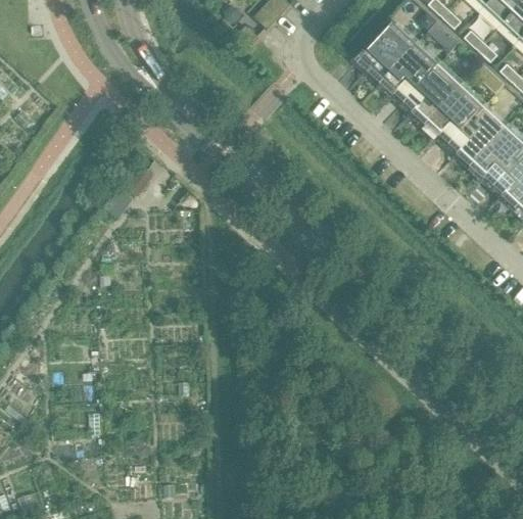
[(278,15),(284,9),(274,0),(267,0),(264,3),(278,15)]
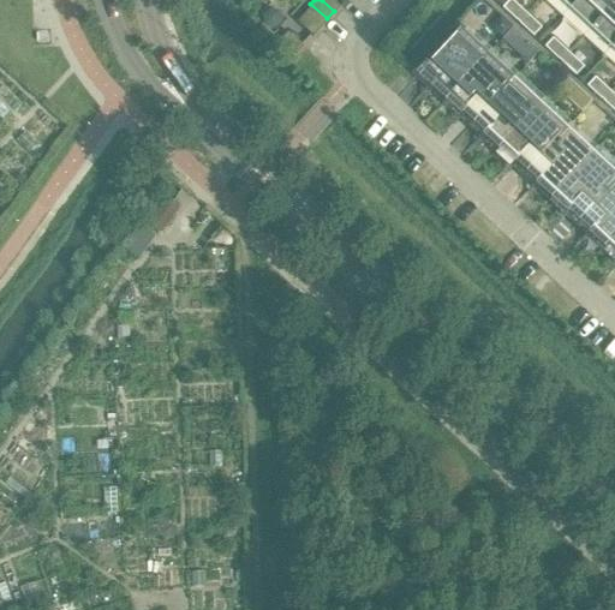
[(334,11),(340,4),(336,0),(322,0),(334,11)]
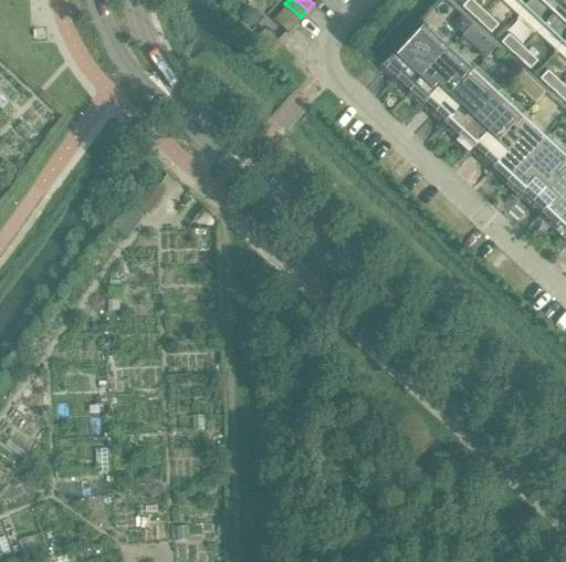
[(484,10),(474,0),(467,0),(462,4),(477,18),(484,10)]
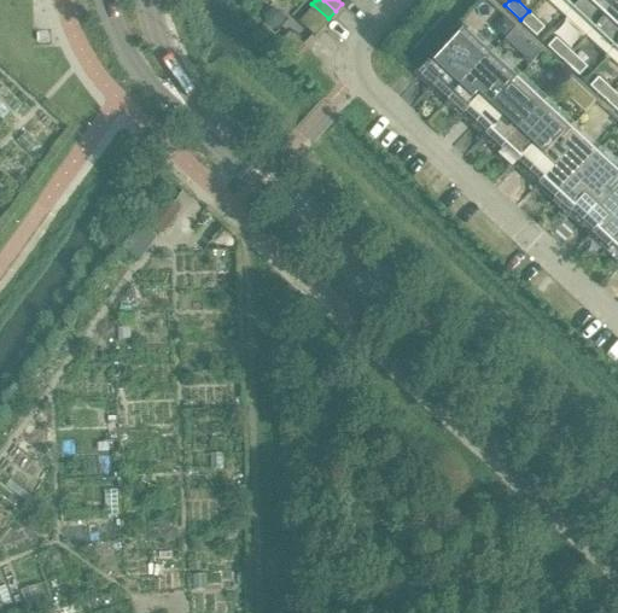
[(551,0),(565,13),(577,0),(551,0)]
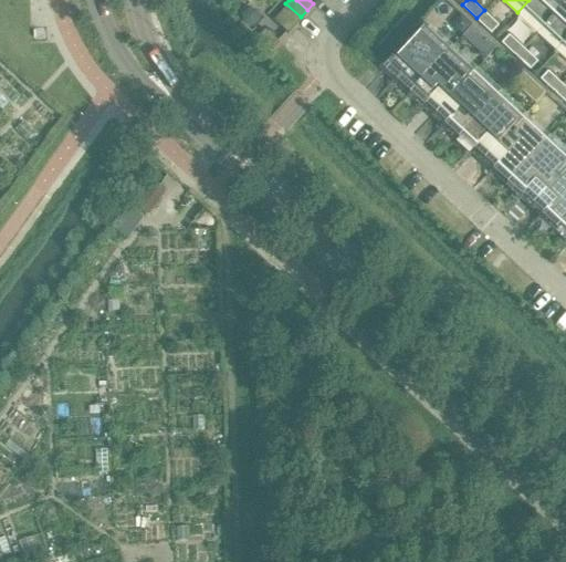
[(536,30),(563,0),(528,0),(517,12),(536,30)]
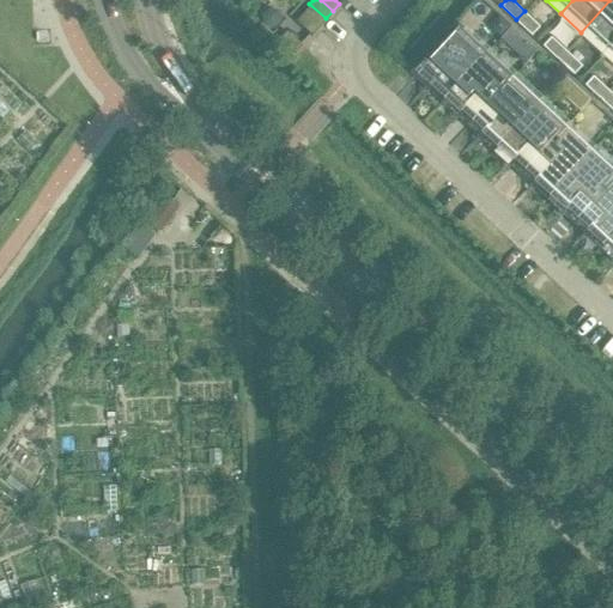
[(602,53),(612,40),(612,0),(610,0),(581,32),(602,53)]
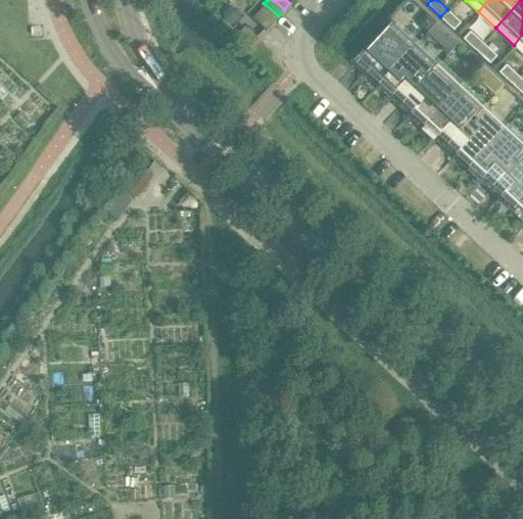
[(272,21),(278,15),(264,3),(258,9),(272,21)]
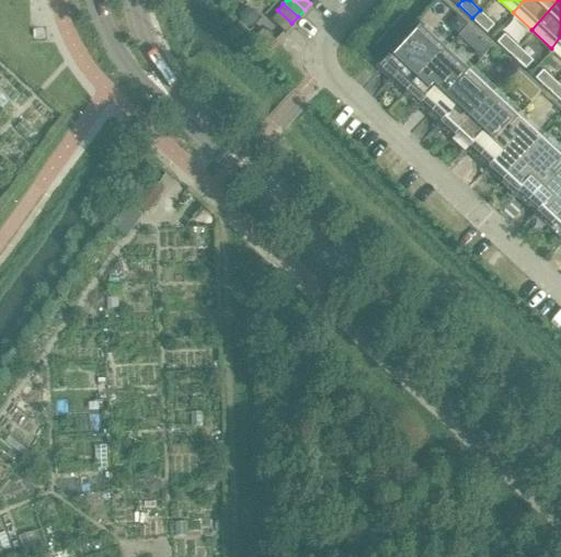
[(287,31),(292,23),(277,10),(271,16),(287,31)]
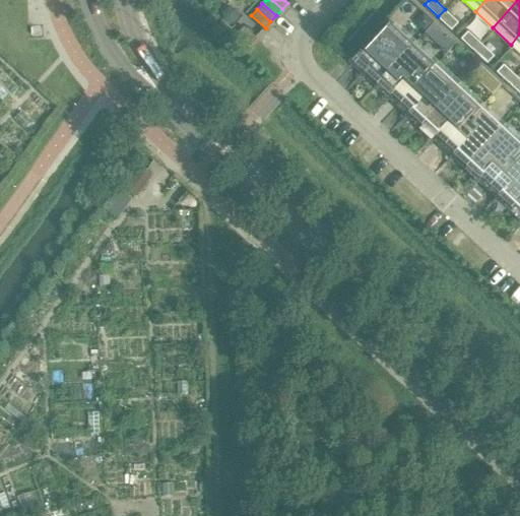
[(457,20),(445,9),(438,16),(450,28),(457,20)]
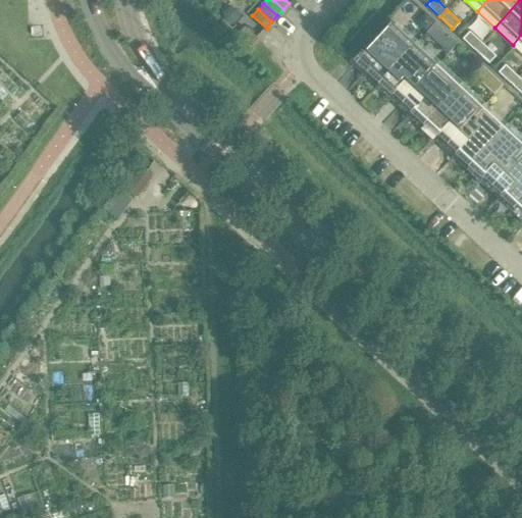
[(381,79),(413,44),(390,22),(354,61),(365,71),(369,67),(381,79)]
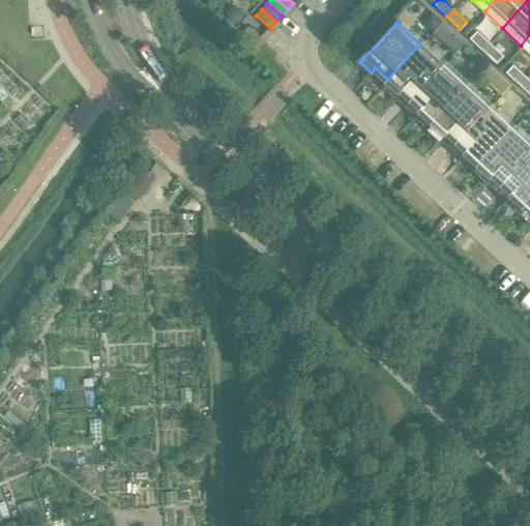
[(256,45),(262,37),(247,25),(241,31),(256,45)]
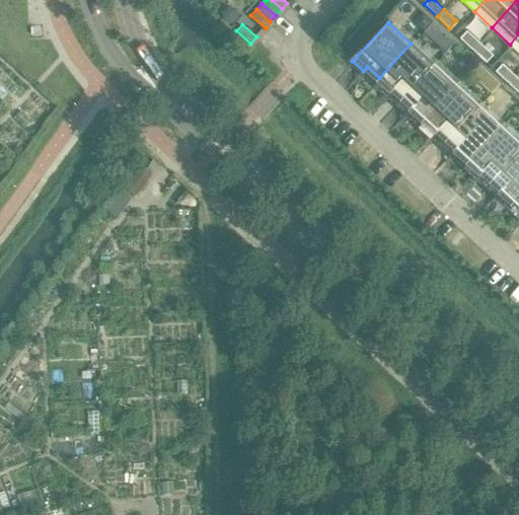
[(478,42),(466,29),(459,37),(472,49),(478,42)]
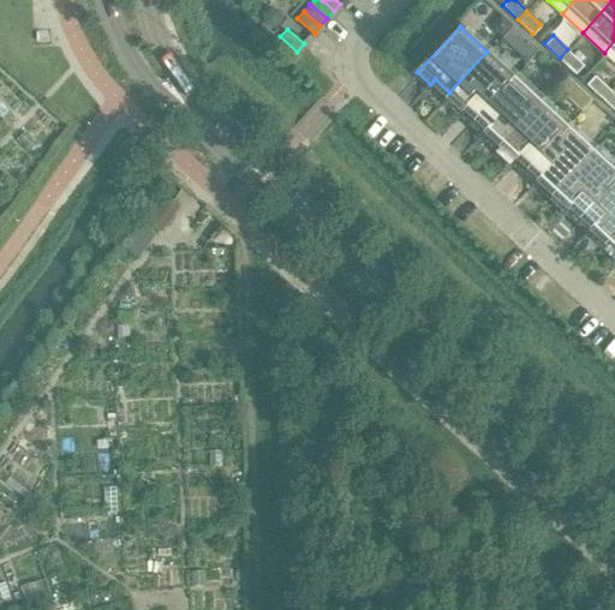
[(614,61),(614,40),(604,53),(614,61)]
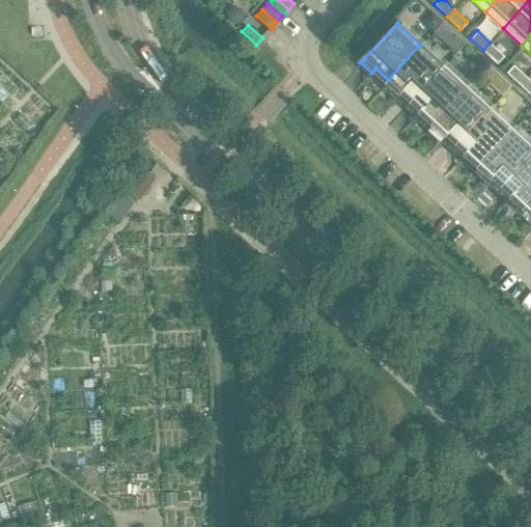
[(503,55),(490,43),(483,50),(497,62),(503,55)]
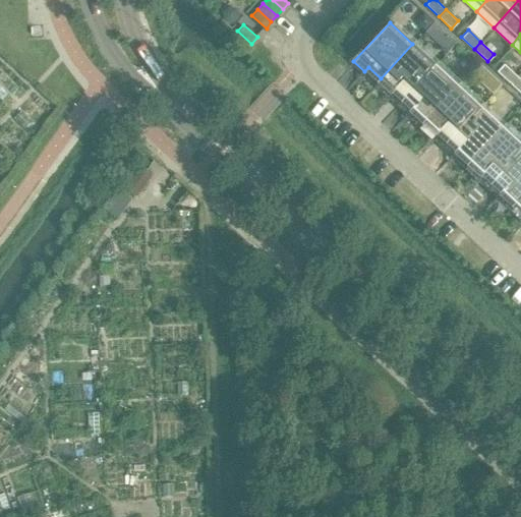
[(399,103),(435,64),(412,44),(381,78),(392,90),(389,94),(399,103)]
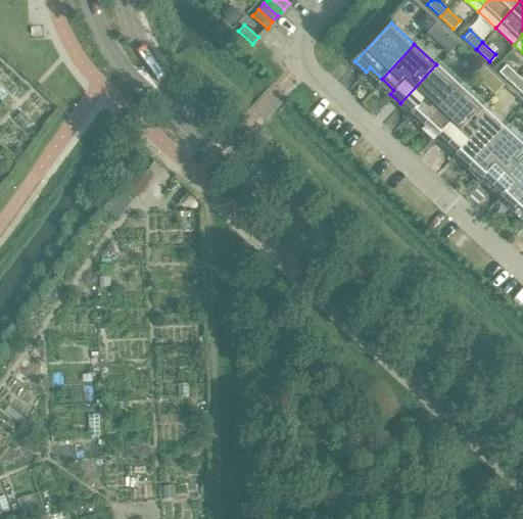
[(519,76),(506,63),(498,71),(512,83),(519,76)]
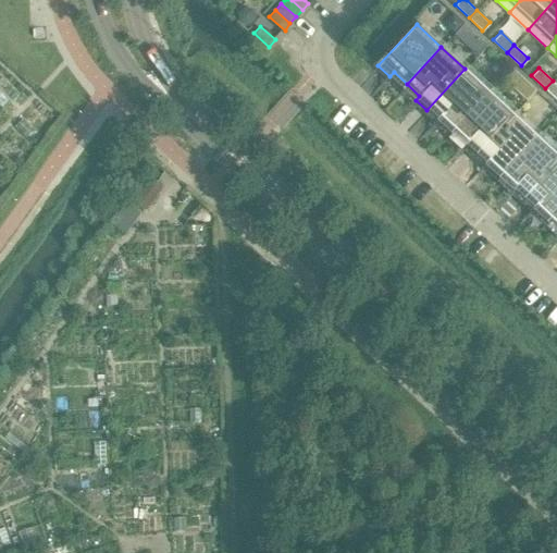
[(455,128),(489,91),(465,69),(426,110),(437,121),(442,117),(455,128)]
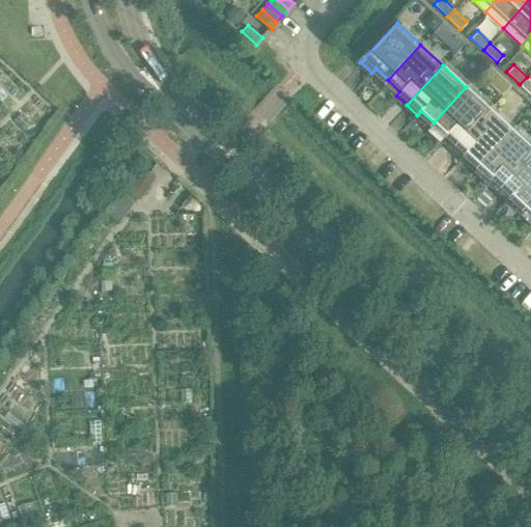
[(530,80),(527,77),(520,84),(530,94),(530,80)]
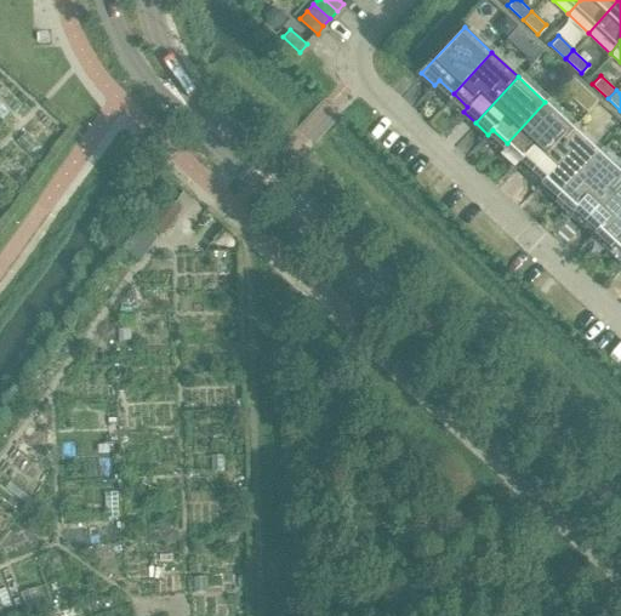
[(529,172),(571,126),(545,102),(507,143),(520,157),(517,161),(529,172)]
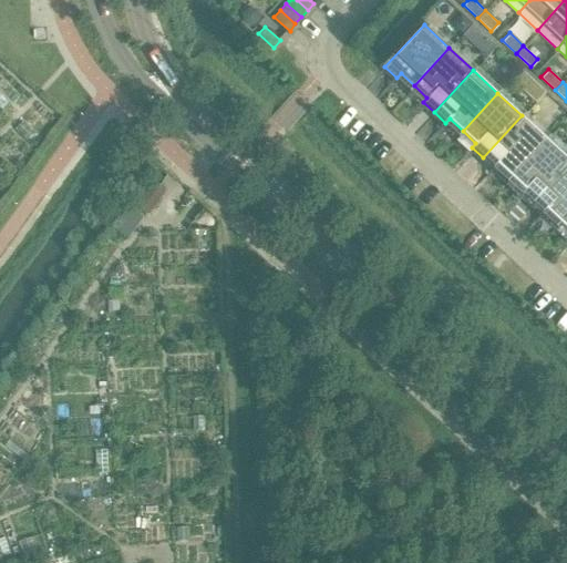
[(512,176),(546,139),(522,115),(483,157),(494,169),(498,164),(512,176)]
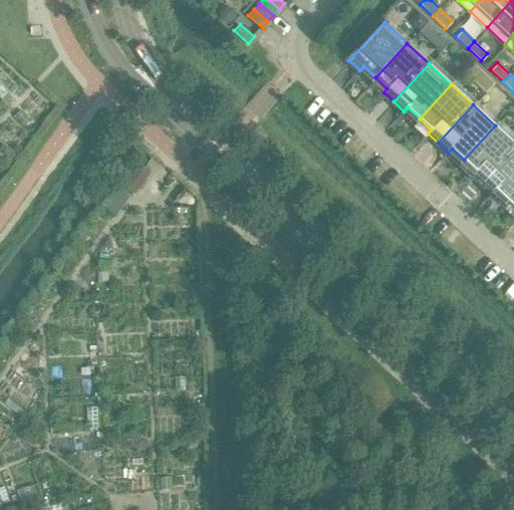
[(482,184),(513,149),(513,142),(495,125),(464,160),(476,170),(472,175),(482,184)]
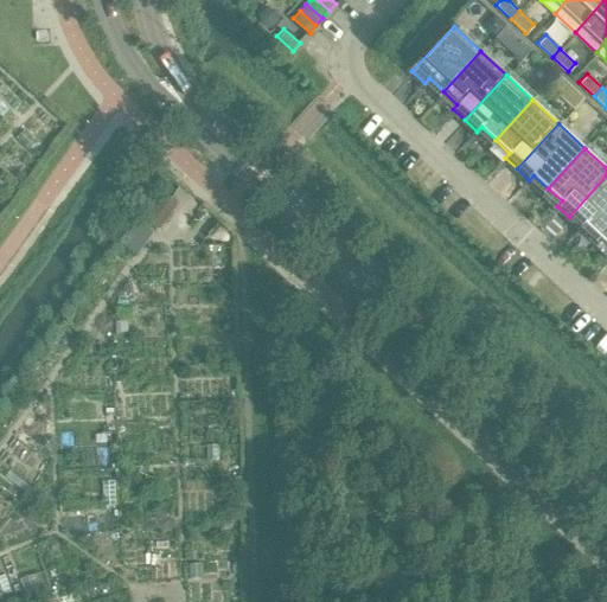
[(600,236),(606,228),(606,175),(569,217),(581,229),(586,224),(600,236)]
